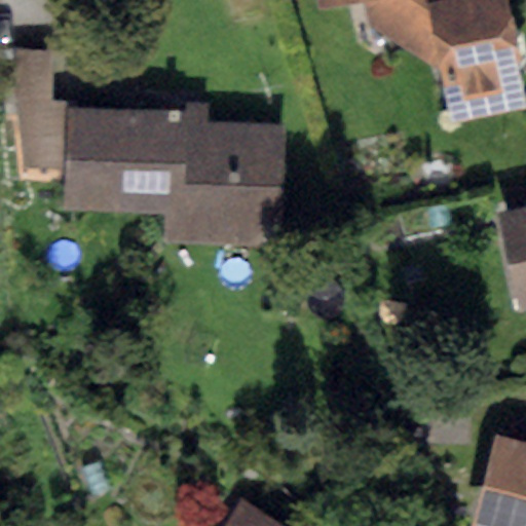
[(448,0),(357,0),(362,23),(440,69),(427,4),(448,0)]
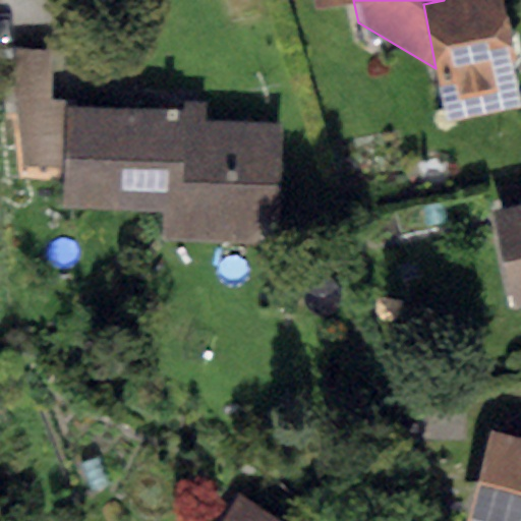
[(444,0),(423,4),(436,68),(447,125),(520,111),(520,108),(513,69),(520,59),(520,52),(519,34),(506,27),(501,0),(444,0)]
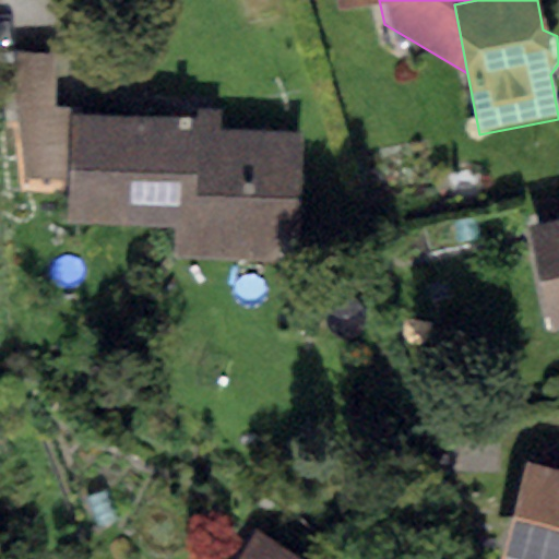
[(58,54),(15,55),(16,121),(25,178),(71,179),(72,117),(58,115),(58,54)]
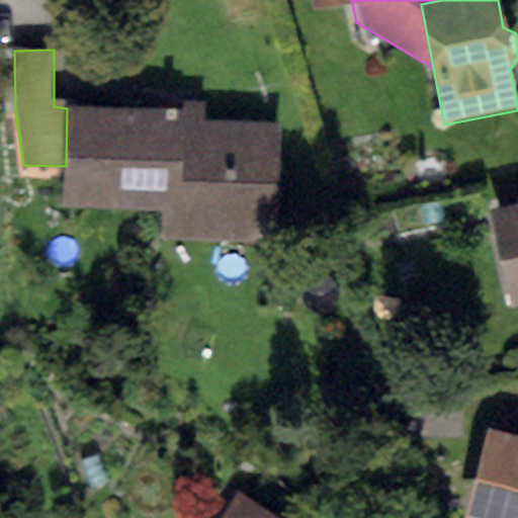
[(181,111),(67,108),(66,166),(65,205),(167,207),(166,236),(275,239),(277,122),(207,120),(207,99),(181,99),(181,111)]
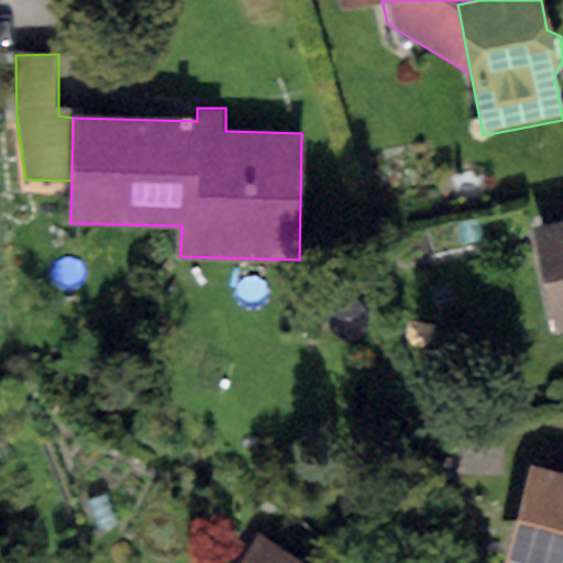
[(562,224),(530,233),(554,337),(562,334),(562,224)]
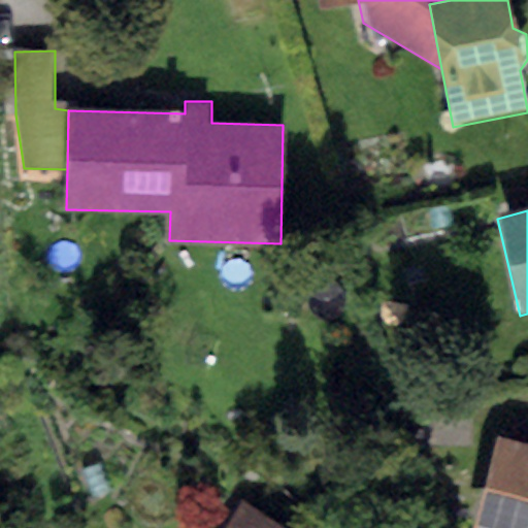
[(527,527),(527,446),(497,437),(473,527),(527,527)]
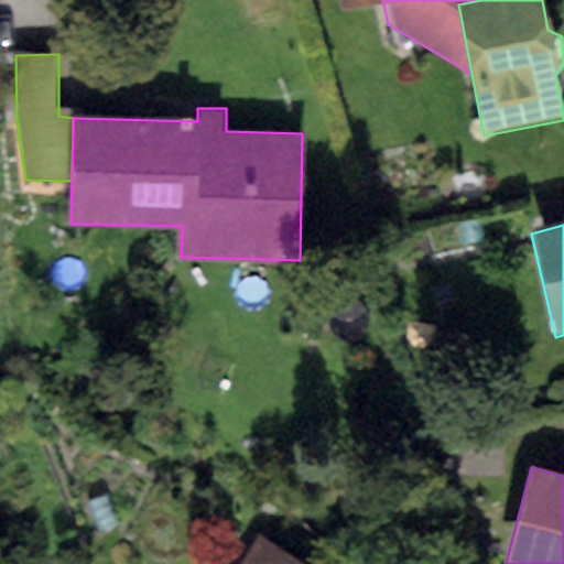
[(296,563),(253,539),(238,563),(296,563)]
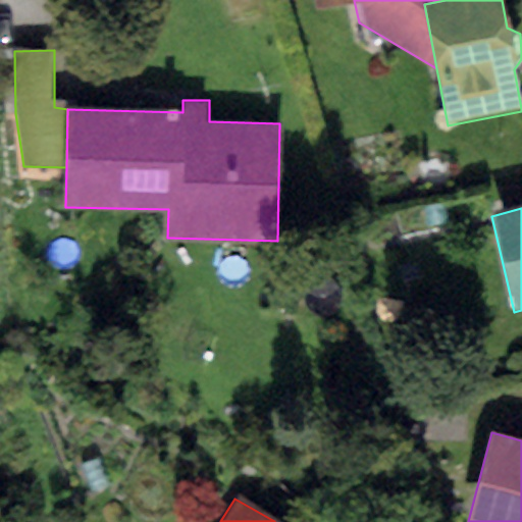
All buildings are outlined.
